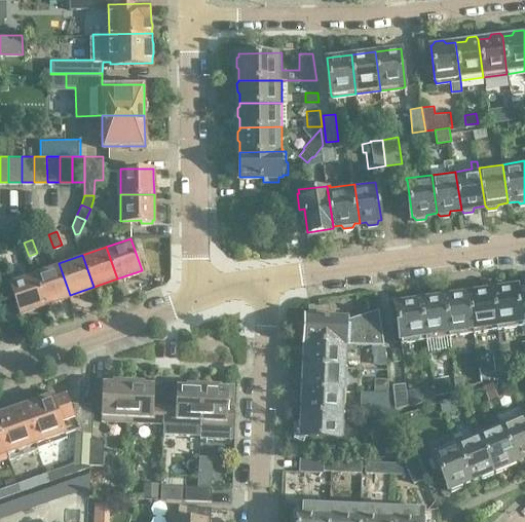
[(45,304),(70,295),(59,263),(34,272),(45,304)]
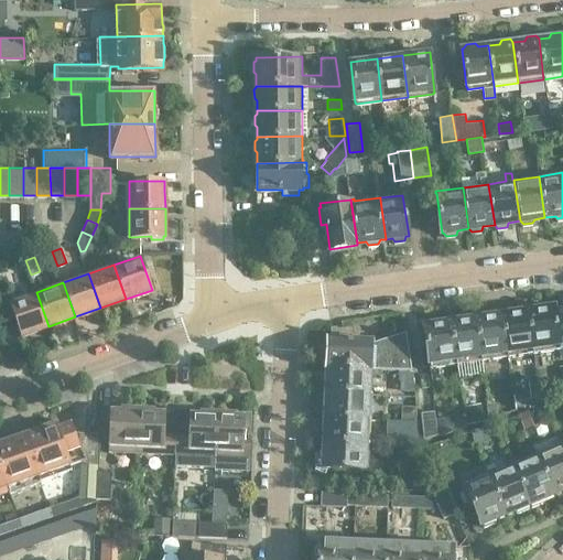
[(22,335),(49,326),(36,292),(10,301),(22,335)]
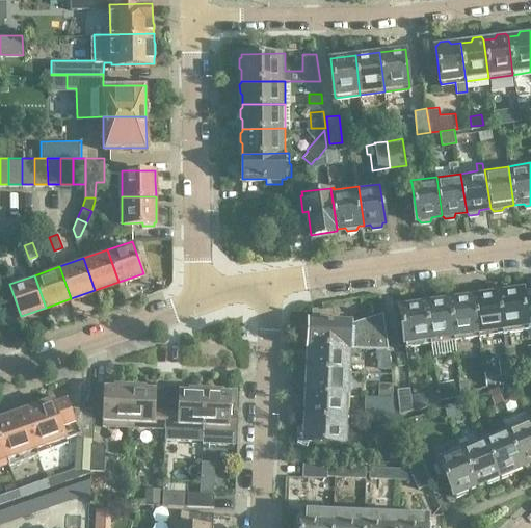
[(497,292),(502,331),(528,327),(528,325),(523,288),(521,288),(520,286),(507,288),(507,290),(497,292)]
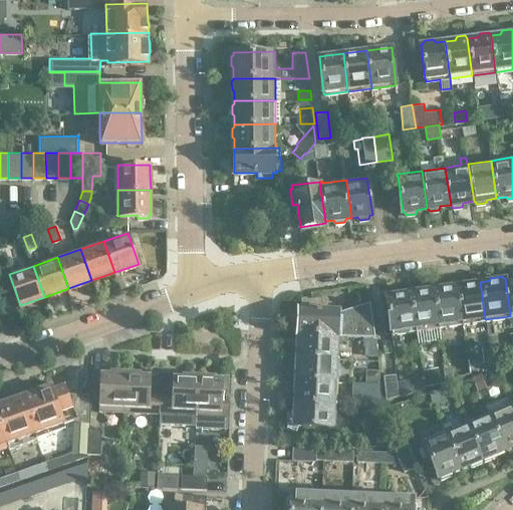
[(485,319),(480,282),(479,279),(466,281),(467,284),(456,285),(461,323),(485,319)]
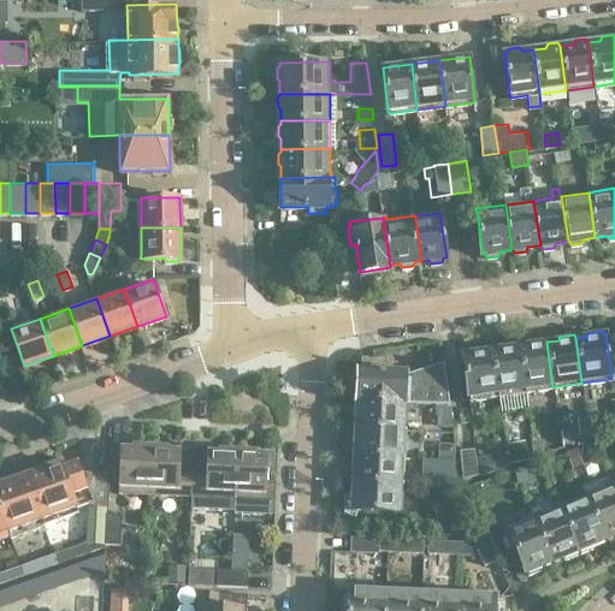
[(553,387),(547,342),(547,339),(531,342),(531,344),(519,346),(525,391),(553,387)]
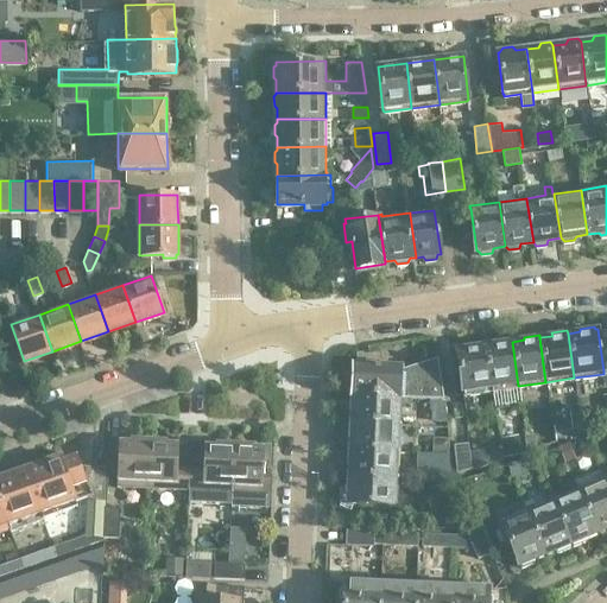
[(518,386),(512,342),(511,338),(497,341),(498,343),(485,346),(492,389),(518,386)]
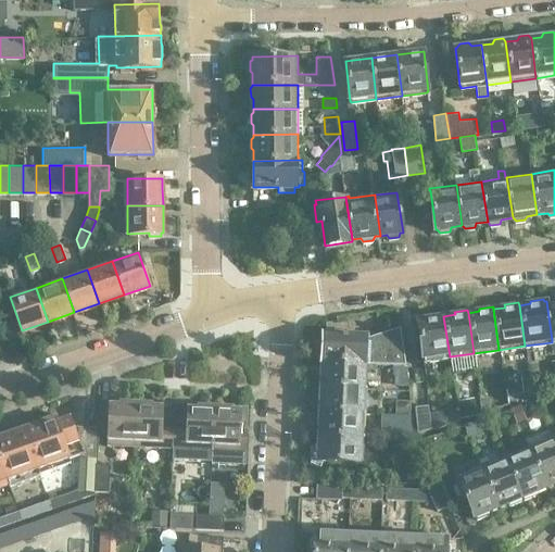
[(450,356),(443,316),(432,317),(432,315),(418,317),(419,320),(418,320),(424,360),(425,361),(450,356)]
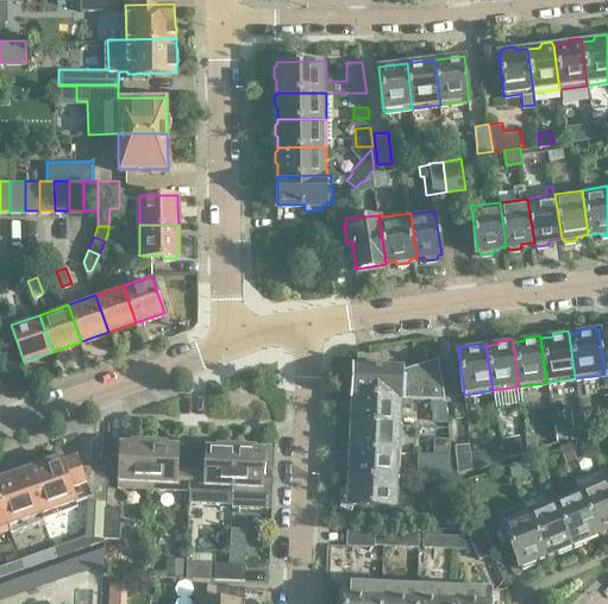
[(399,397),(403,397),(445,397),(439,356),(438,356),(438,358),(400,370),(400,367),(355,365),(352,395),(353,395),(399,397)]
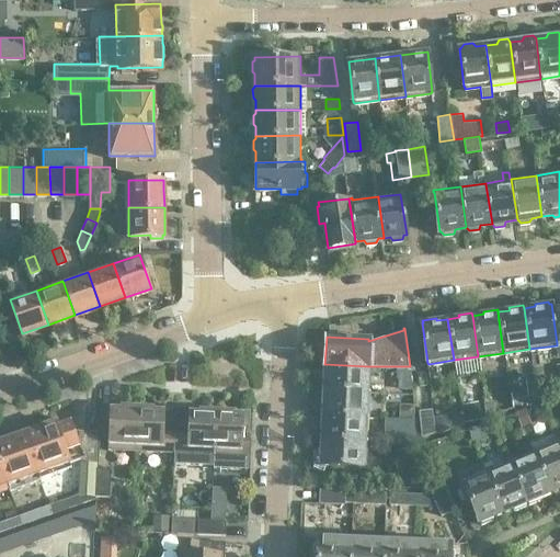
[(372,366),(367,366),(326,364),(326,374),(323,374),(322,387),(326,387),(370,389),(372,366)]
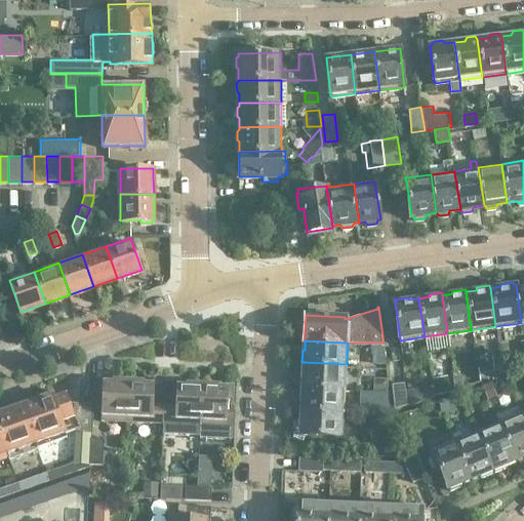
[(383,358),(384,345),(368,344),(367,357),(383,358)]
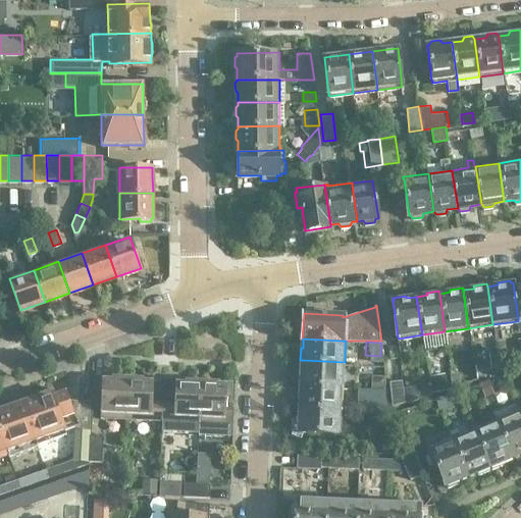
[(344,385),(345,362),(303,360),(302,371),(300,371),(299,383),(301,383),(344,385)]
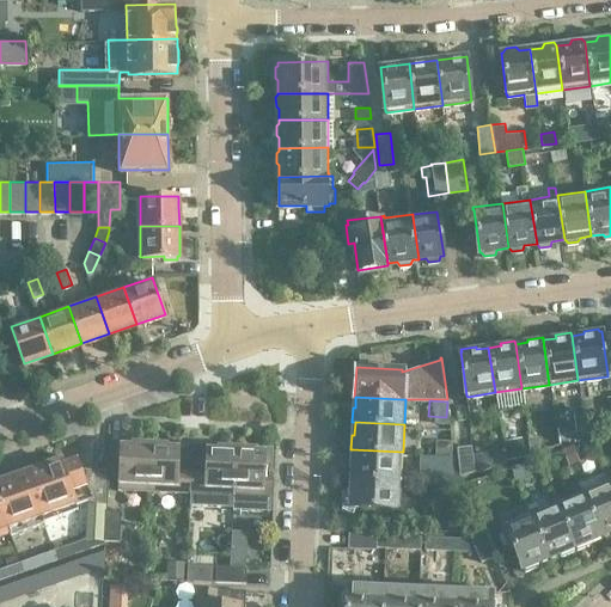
[(560,440),(582,436),(581,422),(558,425),(560,440)]
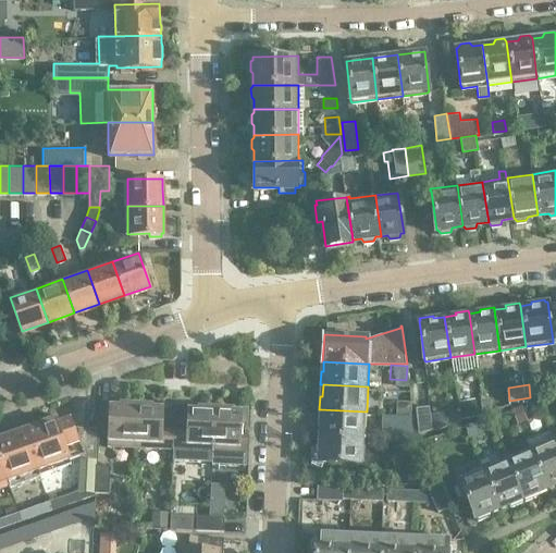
[(460,416),(481,413),(478,395),(457,398),(460,416)]
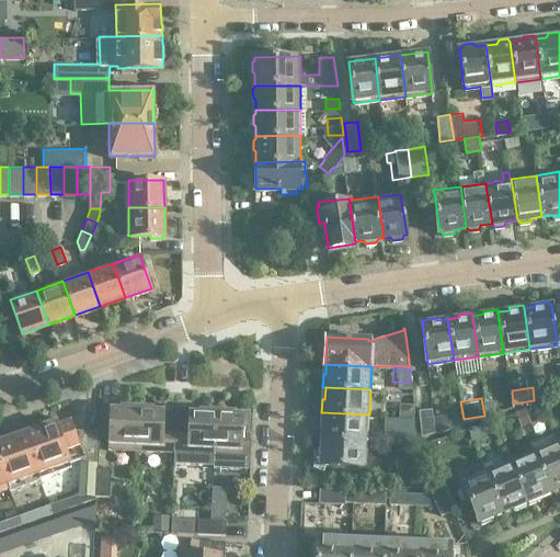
[(487,413),(498,411),(495,400),(484,402),(487,413)]
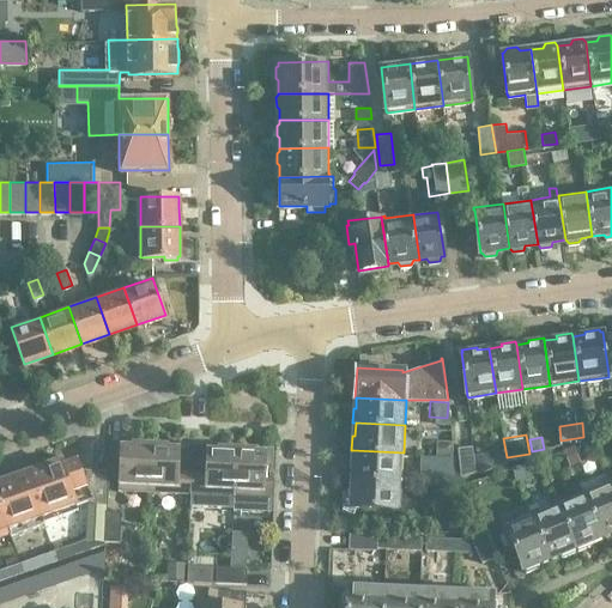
[(149,490),(151,442),(132,442),(132,444),(121,444),(119,487),(149,490)]
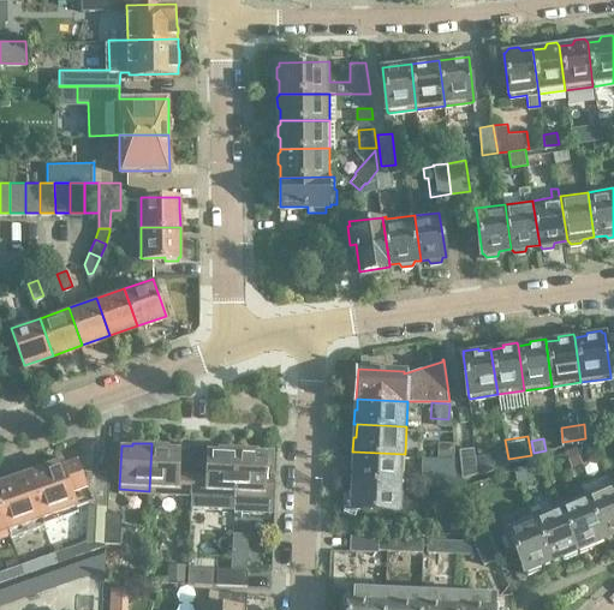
[(192,492),(194,444),(179,443),(179,444),(151,443),(149,491),(192,492)]
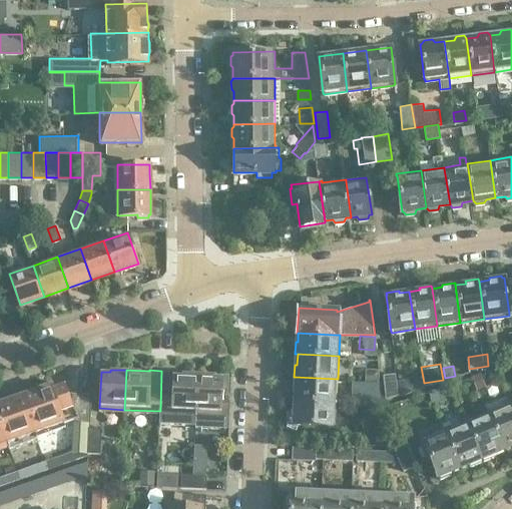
[(196,413),(198,374),(174,373),(174,371),(161,371),(160,411),(196,413)]
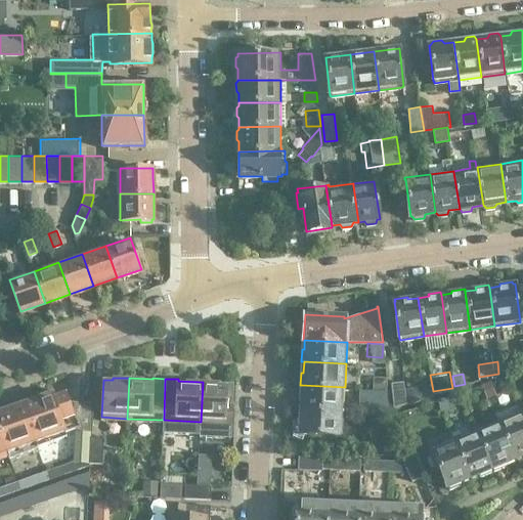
[(377,388),(387,389),(388,381),(377,380),(377,388)]
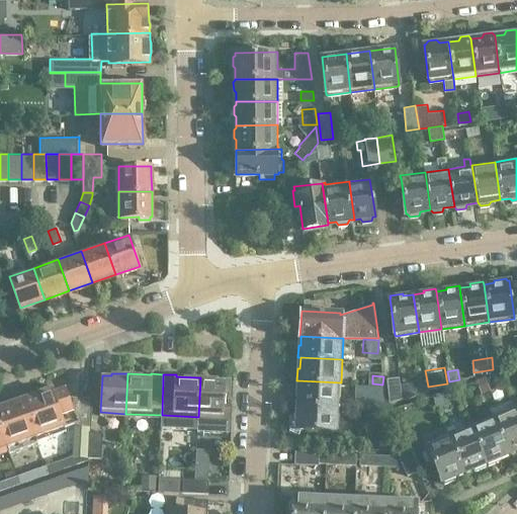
[(421,378),(400,382),(399,375),(386,377),(390,402),(425,391),(421,378)]
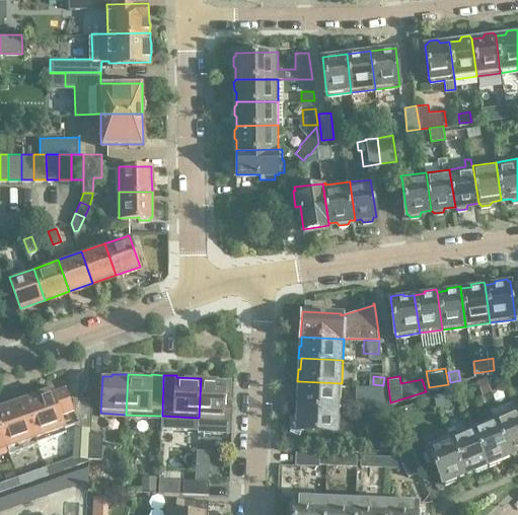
[(482,387),(488,385),(484,376),(477,379),(482,387)]
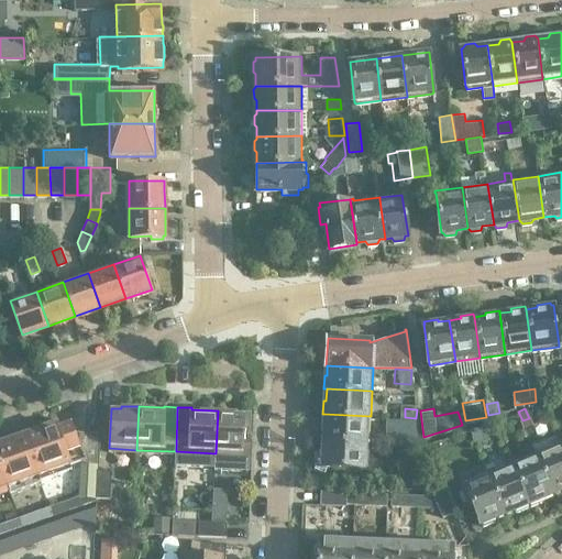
[(218,410),(215,466),(245,466),(248,415),(234,414),(234,410),(218,410)]
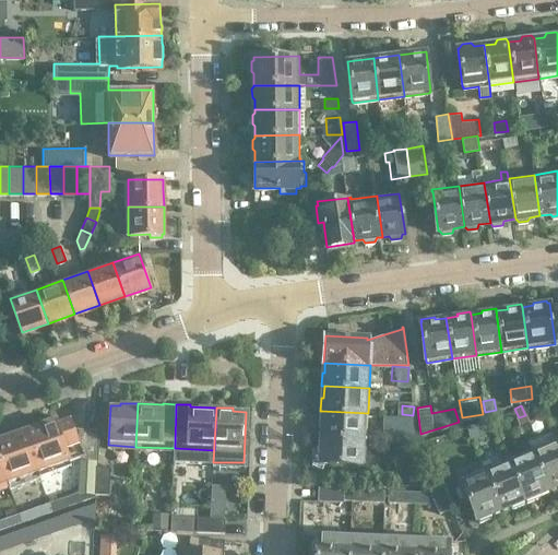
[(367,438),(368,413),(322,411),(322,423),(320,423),(319,436),(321,436),(367,438)]
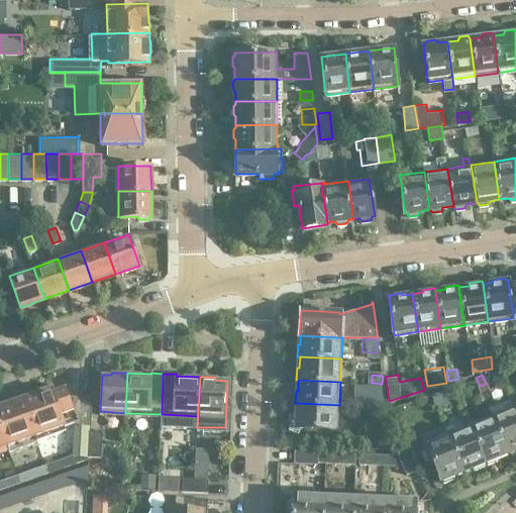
[(382,397),(382,384),(372,383),(371,396),(382,397)]
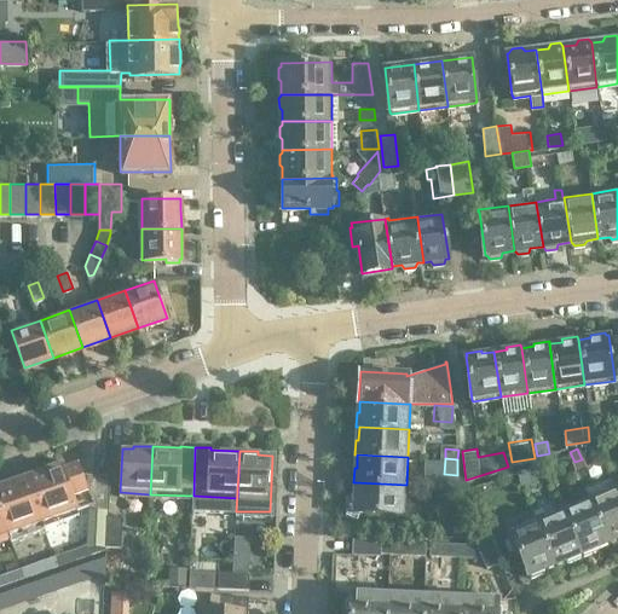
[(73,509),(57,464),(55,463),(47,465),(47,469),(39,471),(55,516),(73,509)]
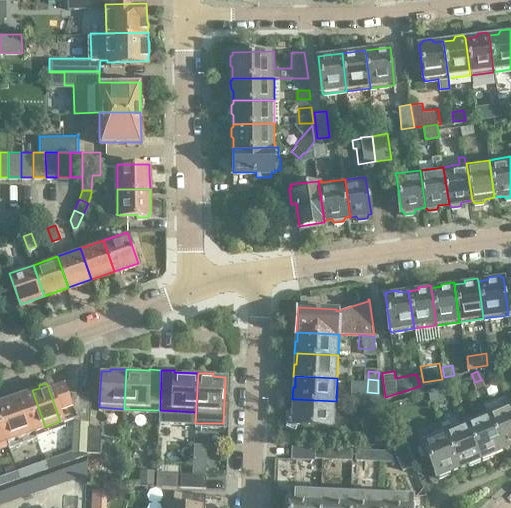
[(47,384),(60,421),(76,416),(65,383),(52,387),(51,383),(48,384),(47,384)]
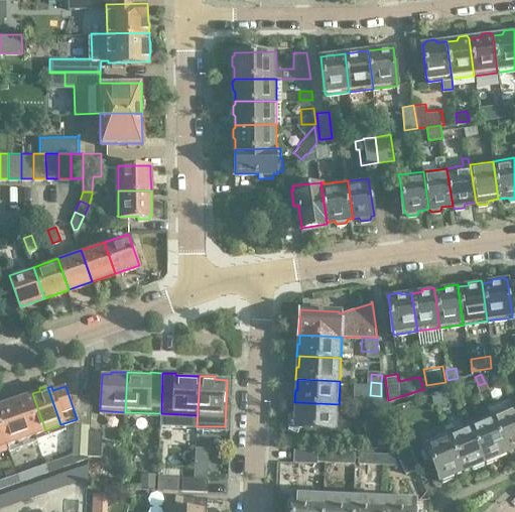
[(429,392),(435,404),(443,402),(438,389),(429,392)]
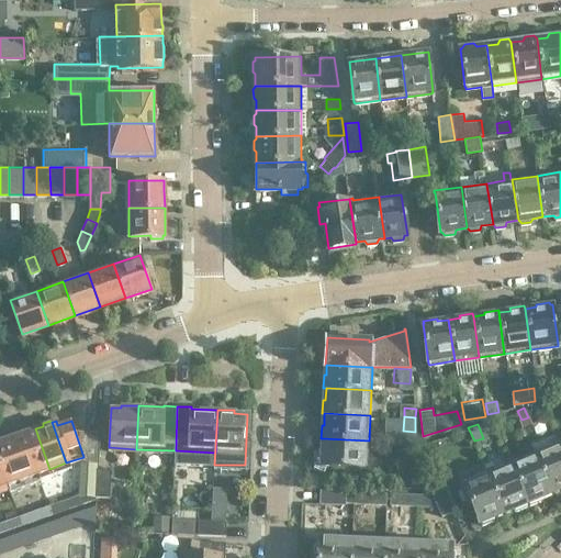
[(464,444),(474,441),(468,427),(460,431),(464,444)]
